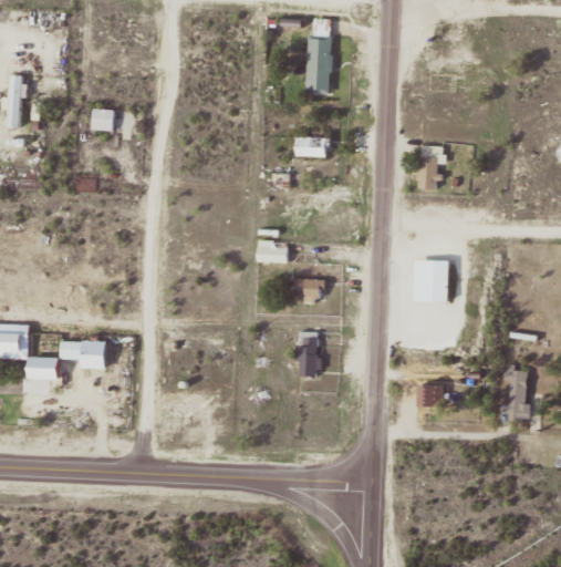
[(307,93),(329,93),(331,19),(309,18),(307,93)]
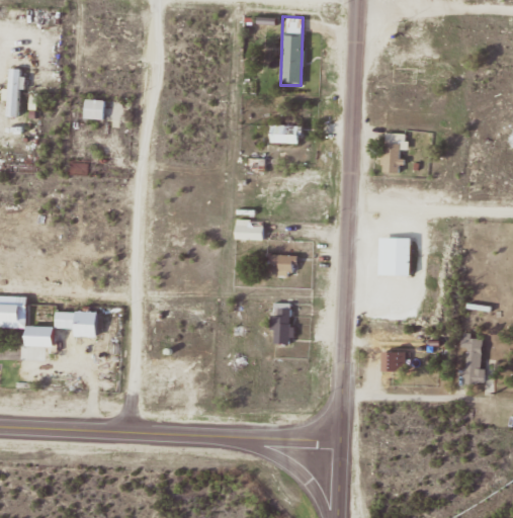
[(83,119),(101,120),(102,100),(84,99),(83,119)]
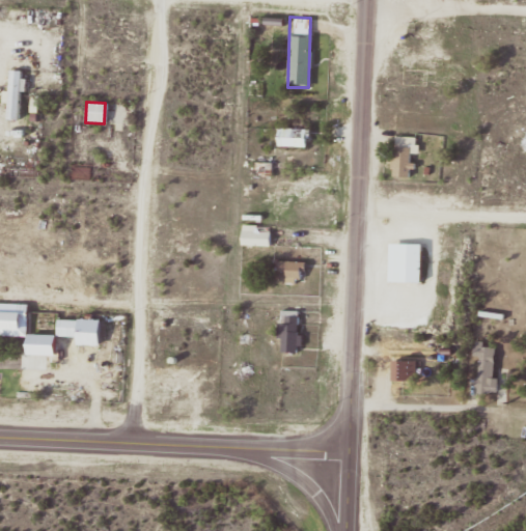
[(277,146),(306,146),(306,129),(277,129),(277,146)]
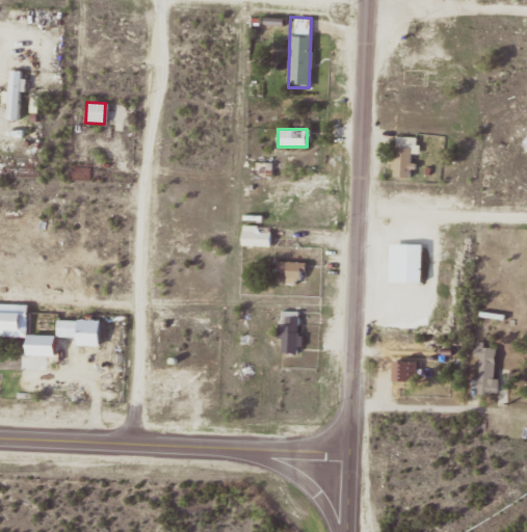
[(391,147),(391,177),(411,177),(411,147),(391,147)]
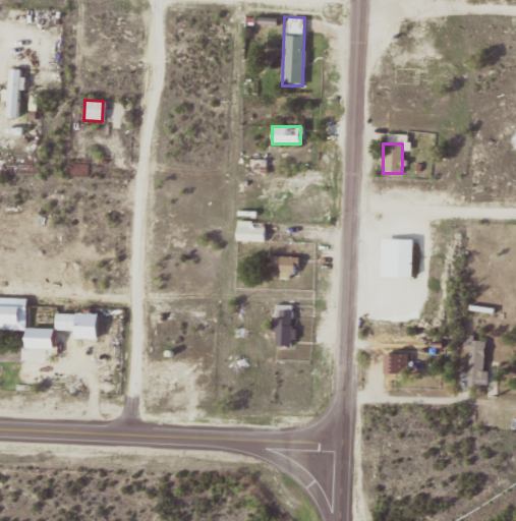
[(235,240),(263,240),(263,220),(235,220),(235,240)]
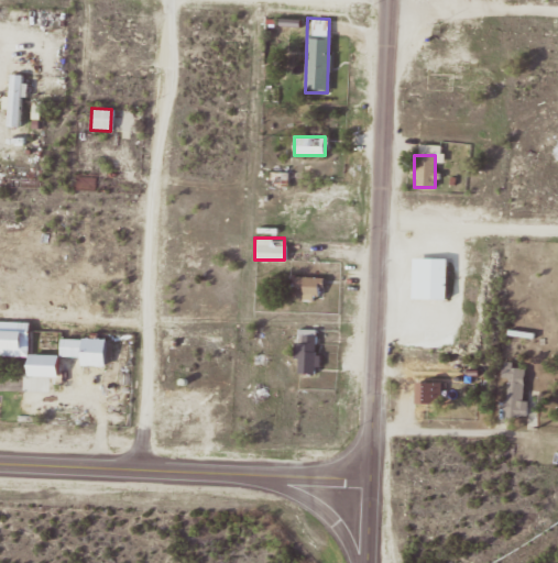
[(287,276),(286,299),(319,299),(319,277),(287,276)]
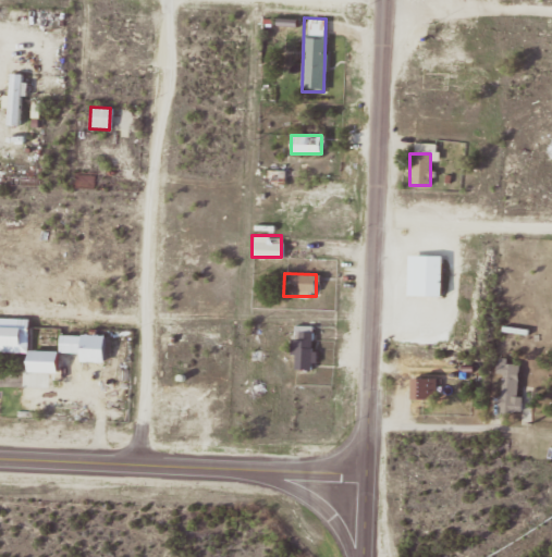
[(291,369),(311,370),(311,326),(292,325),(291,369)]
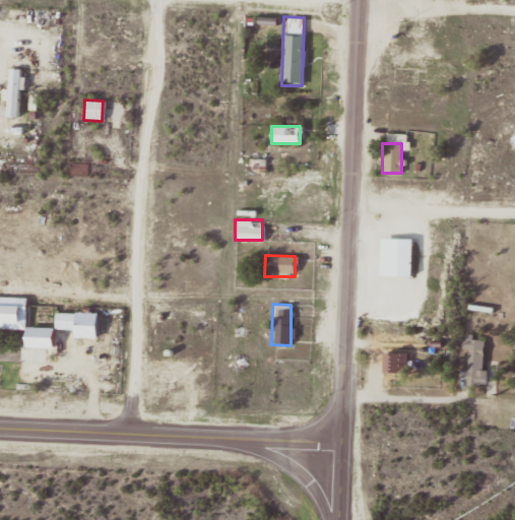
[(0,334),(17,335),(17,306),(0,305),(0,334)]
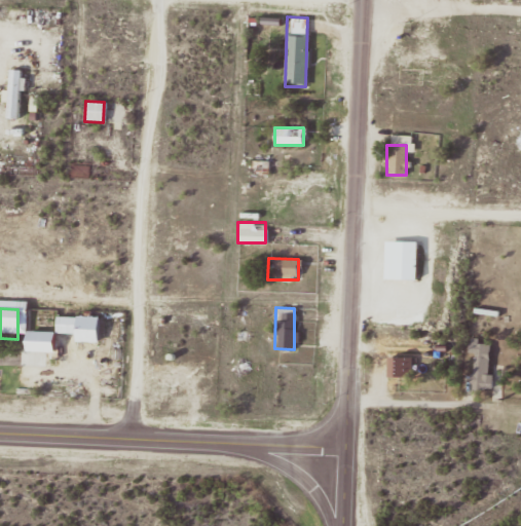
[(56,333),(76,333),(76,316),(56,316),(56,333)]
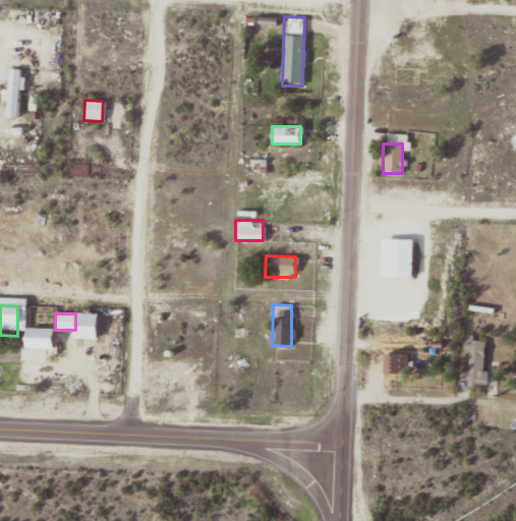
[(483,385),(483,340),(463,340),(463,385),(483,385)]
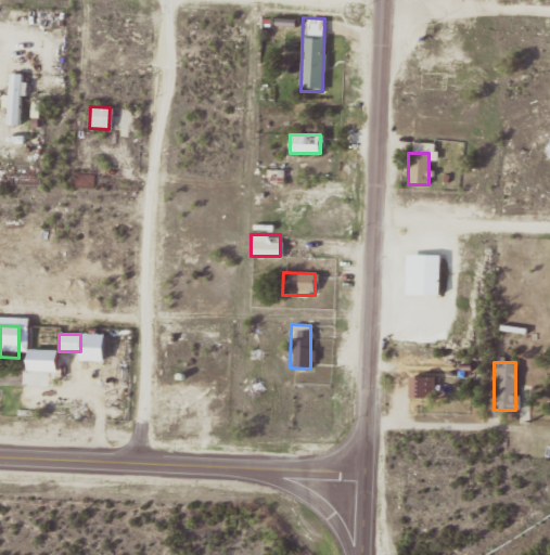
[(434,377),(407,377),(407,398),(434,398),(434,377)]
